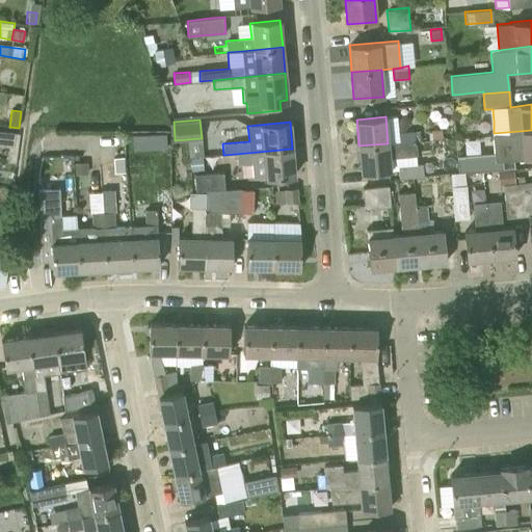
[(398,142),(415,141),(414,130),(397,132),(398,142)]
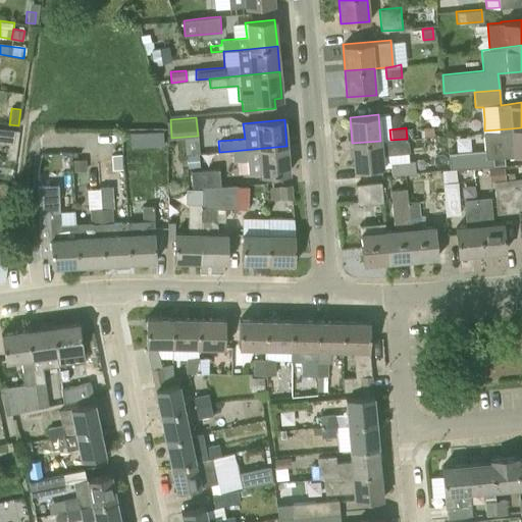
[(521,127),(510,128),(484,131),(487,157),(521,154),(521,127)]
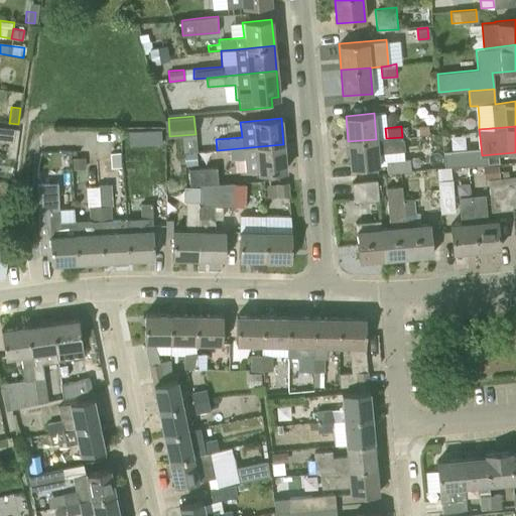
[(15,158),(18,130),(0,127),(0,140),(9,142),(6,157),(15,158)]
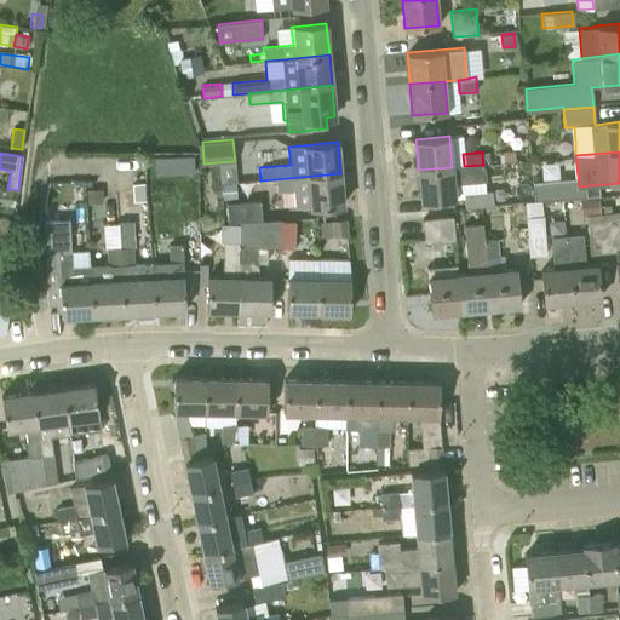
[(173,156),(153,158),(153,174),(174,173),(173,156)]
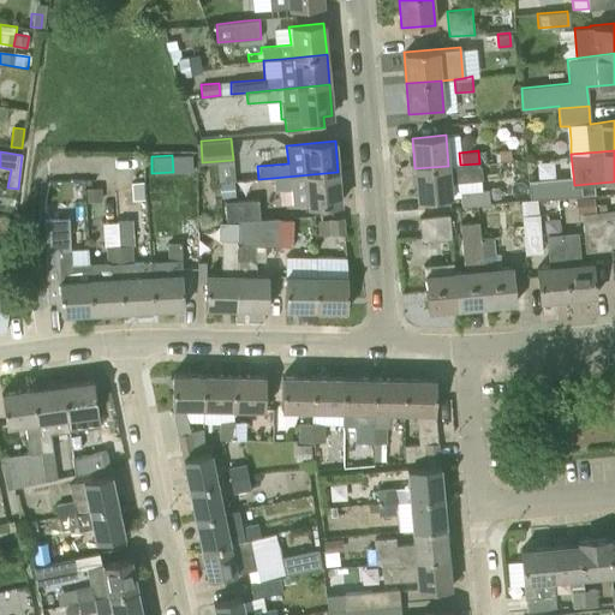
[(448,166),(415,168),(417,199),(451,197),(449,181),(481,179),(479,163),(460,165),(448,166)]
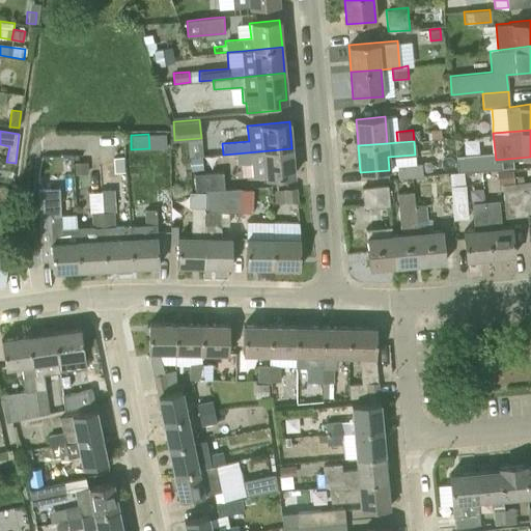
[(291,148),(235,154),(236,164),(251,163),(252,176),(263,175),(264,177),(294,175),(291,148)]
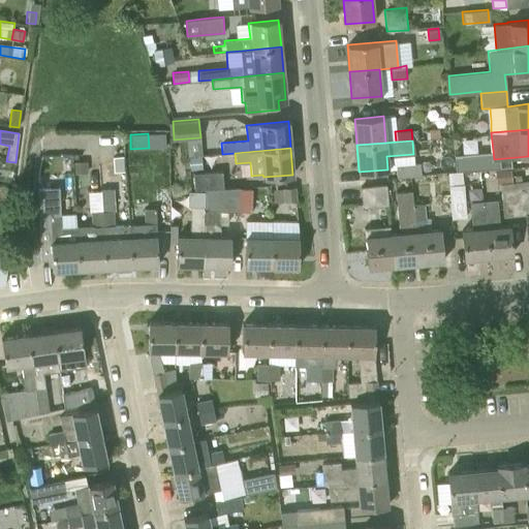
[(201,155),(191,156),(192,169),(205,168),(204,155),(201,155)]
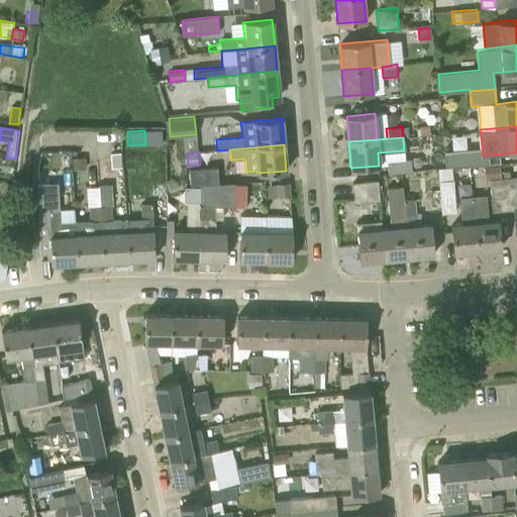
[(109,153),(110,168),(119,167),(118,152),(109,153)]
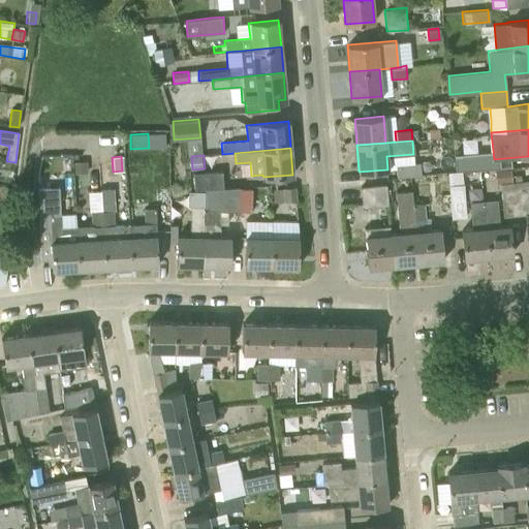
[(397,177),(412,177),(419,176),(419,175),(432,174),(430,158),(418,159),(418,162),(396,164),(397,177)]
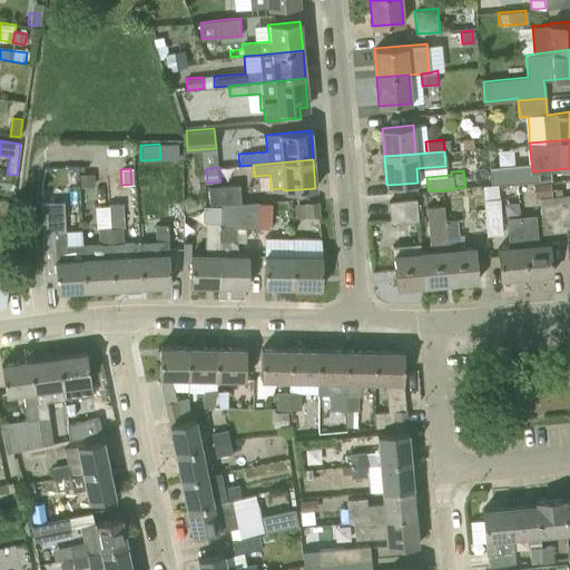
[(94,174),(79,174),(80,187),(95,186),(94,174)]
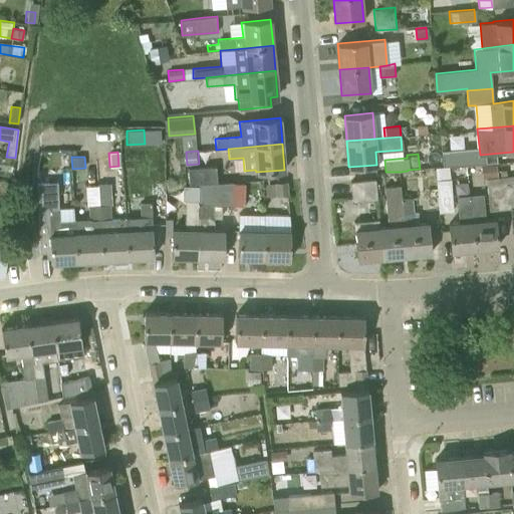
[(485,178),(497,177),(496,164),(481,166),(483,178),(485,178)]
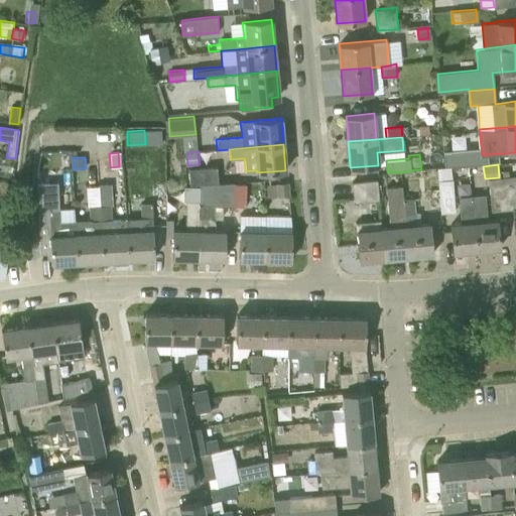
[(466,165),(445,166),(436,167),(440,212),(455,211),(453,180),(467,179),(466,165)]
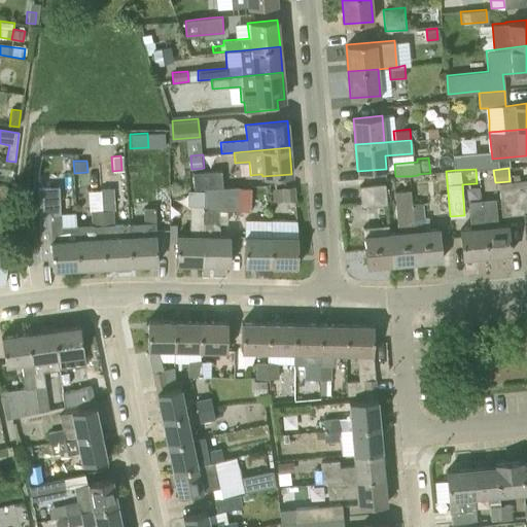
[(204,188),(222,187),(220,170),(194,171),(195,188),(204,188)]
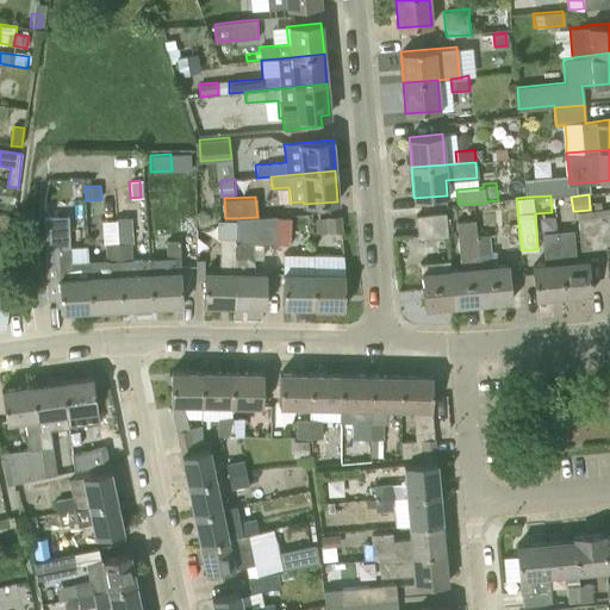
[(609,235),(608,207),(602,209),(592,209),(591,210),(595,248),(604,248),(605,256),(608,291),(609,290),(609,235)]
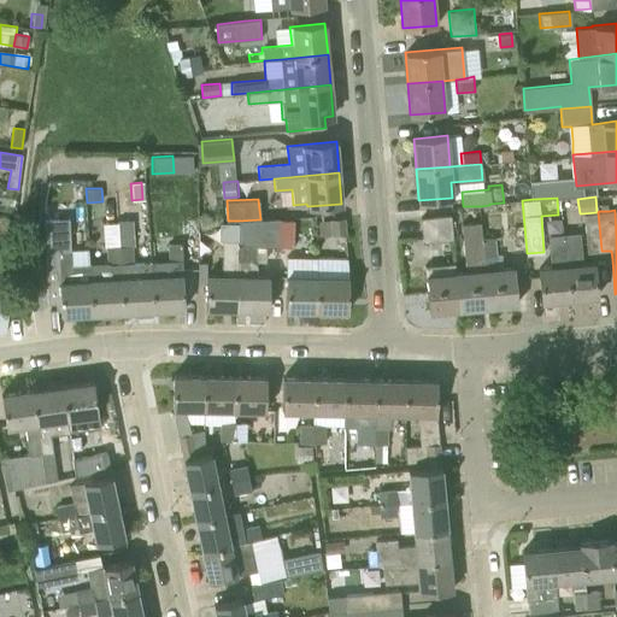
[(598,212),(597,212),(582,213),(586,253),(601,251),(598,212)]
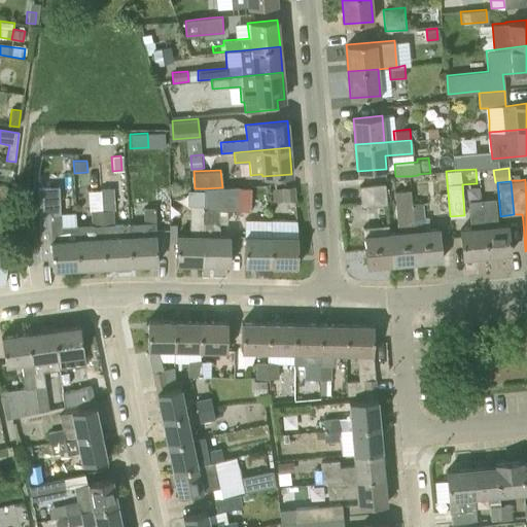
[(360,207),(386,204),(384,183),(358,186),(360,207)]
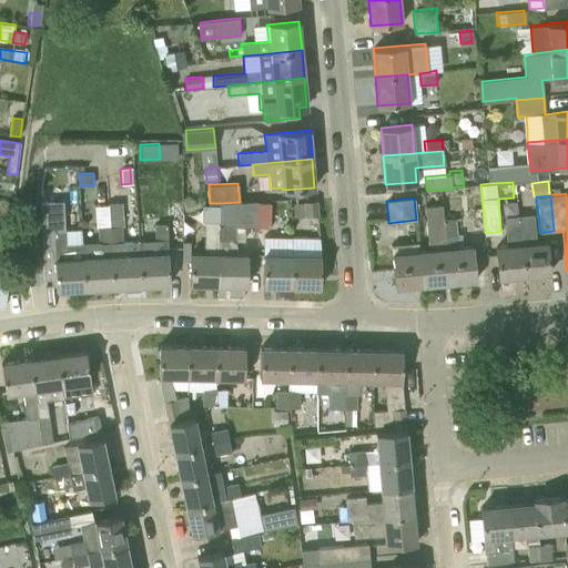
[(219,221),(217,284),(247,284),(247,252),(235,252),(235,226),(255,226),(256,201),(240,202),(220,203),(219,221)]
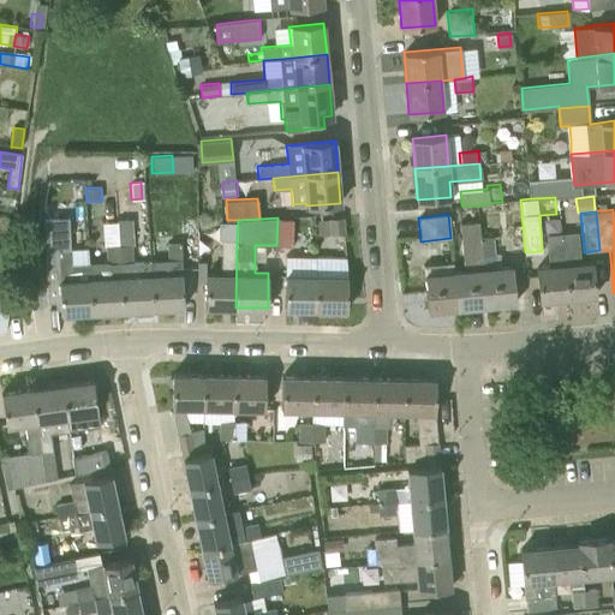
[(345,234),(342,218),(328,219),(329,236),(342,234),(345,234)]
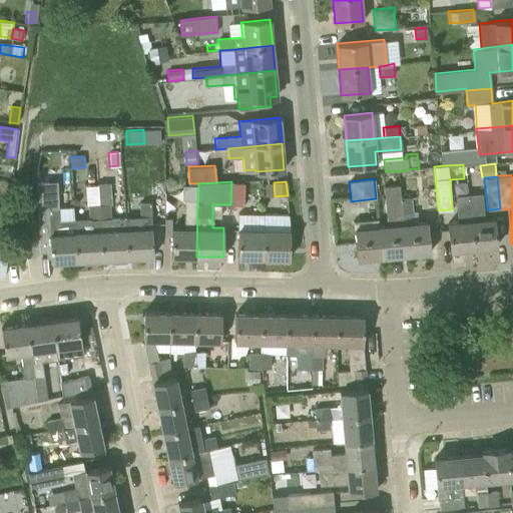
[(126,258),(124,216),(110,217),(109,204),(110,204),(109,183),(97,184),(98,203),(101,259),(126,258)]
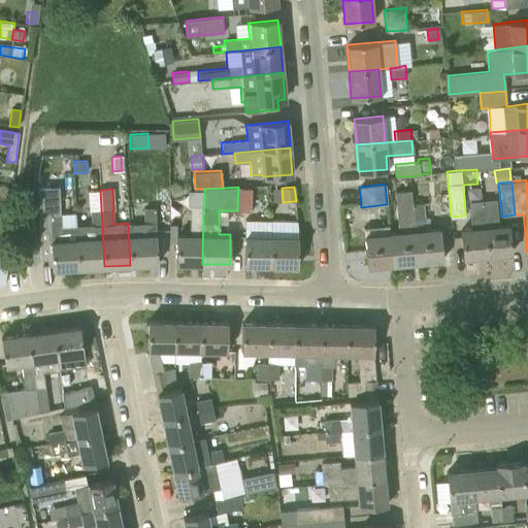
[(417,262),(415,230),(415,219),(414,203),(411,203),(410,189),(399,190),(399,191),(394,192),(397,231),(389,232),(392,264),(417,262)]
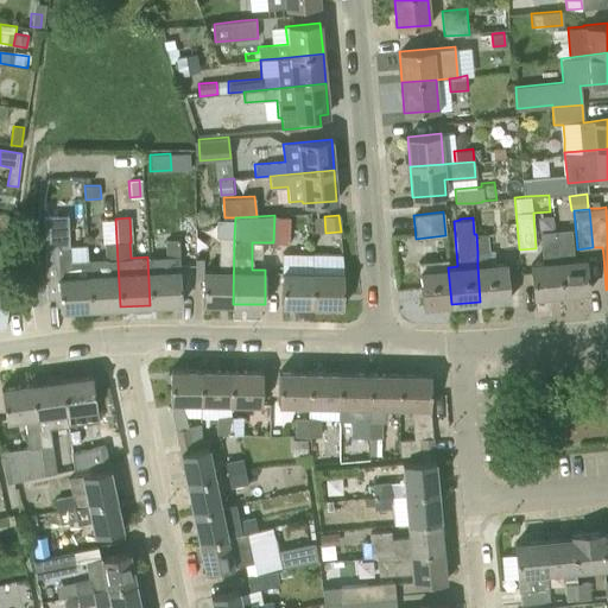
[(90,308),(88,260),(69,261),(69,246),(67,246),(65,219),(44,220),(45,247),(56,247),(59,310),(90,308)]
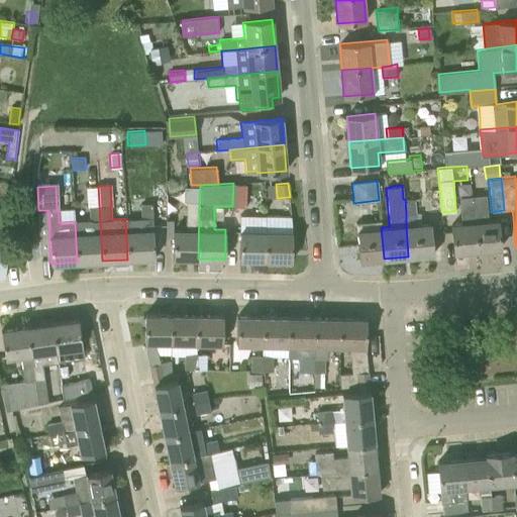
[(247,187),(233,186),(232,206),(246,207),(247,187)]
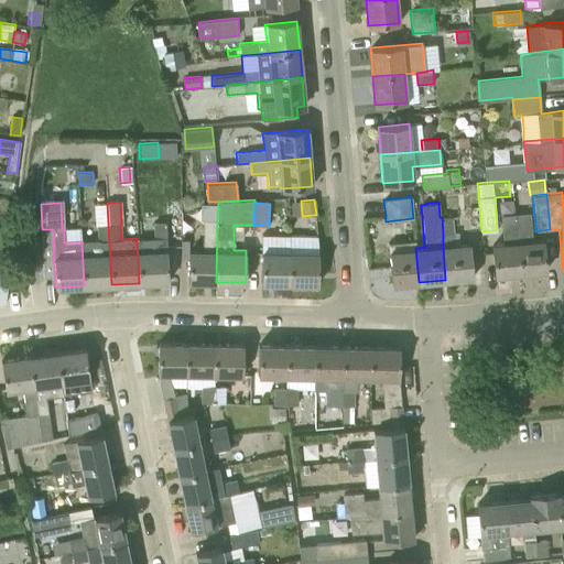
[(514,214),(520,273),(545,270),(542,239),(532,240),(529,213),(514,214)]
